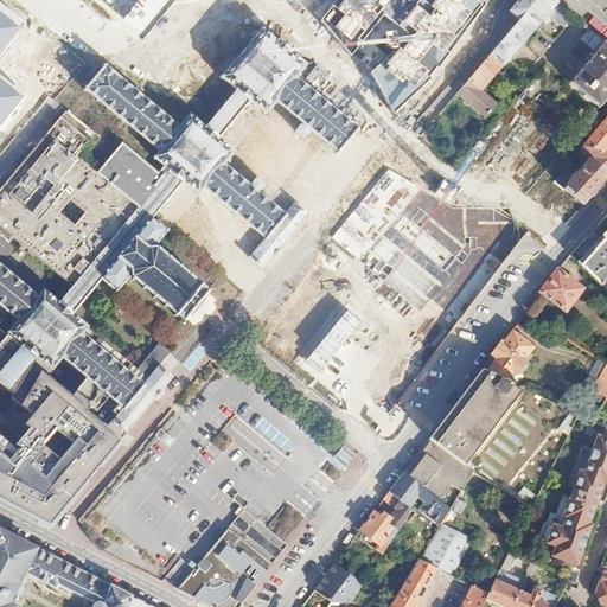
[(338,0),(320,21),(351,58),(384,16),(408,34),(397,50),(370,72),(395,115),(429,80),(486,5),(480,0),(338,0)]
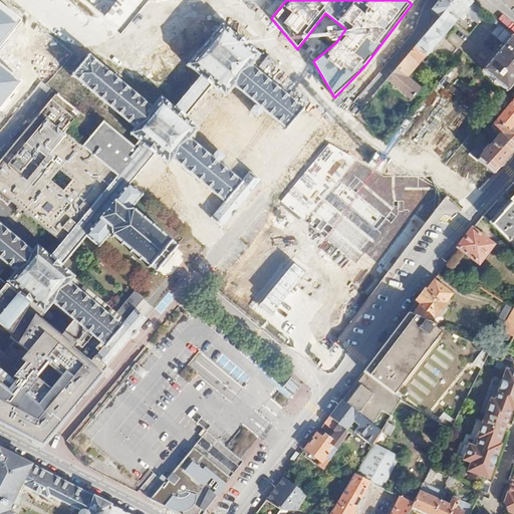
[(427,55),(428,56),(461,19),(462,20),(467,13),(478,22),(485,13),(469,0),(454,0),(441,16),(388,78),(413,99),(422,88),(409,76),(427,55)]
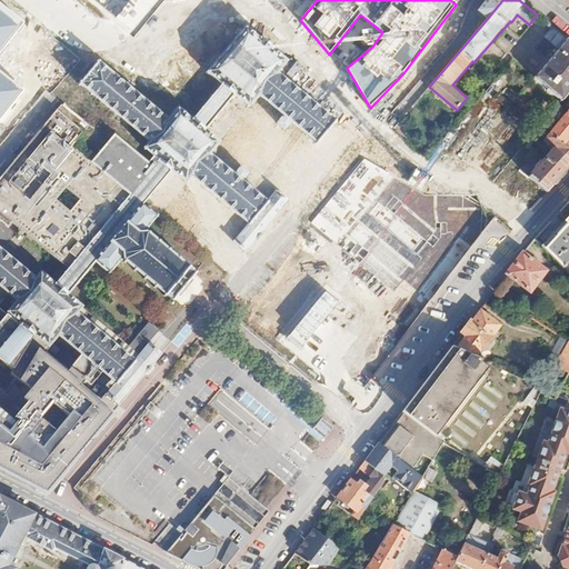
[(485,0),(478,9),(488,18),(502,0),(485,0)]
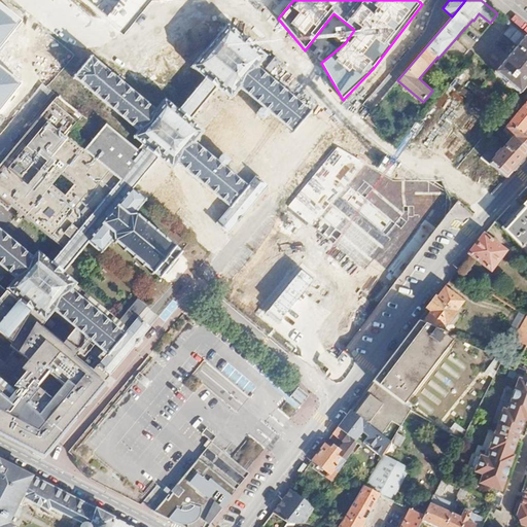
[(0,47),(22,22),(0,3),(0,109),(21,84),(0,68),(0,47)]
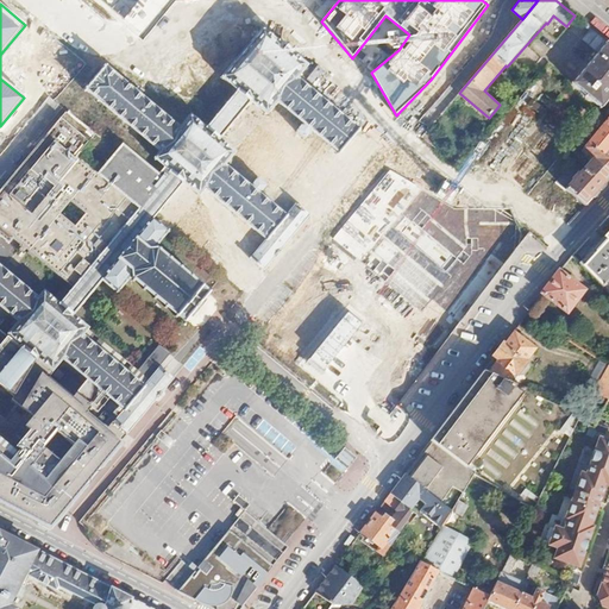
[(504,32),(512,20),(504,16),(497,26),(504,32)]
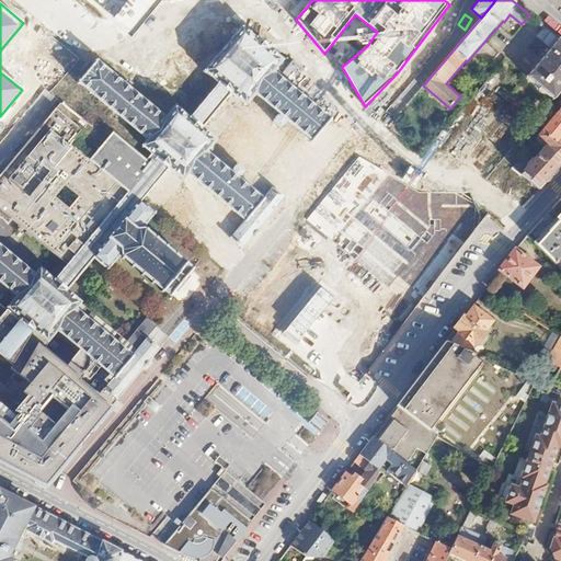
[(136,226),(145,225),(181,180),(239,227),(230,239),(242,249),(259,230),(285,197),(272,186),(264,197),(205,149),(254,90),(309,135),(327,114),(275,72),(285,59),(242,24),(165,117),(98,63),(66,100),(99,126),(105,118),(155,158),(148,165),(111,135),(88,163),(95,170),(78,192),(42,162),(54,148),(37,135),(0,181),(0,205),(4,208),(8,204),(46,233),(24,262),(0,242),(0,350),(13,359),(35,332),(46,341),(45,342),(47,343),(48,342),(49,343),(50,341),(50,340),(58,331),(80,350),(69,363),(82,374),(93,359),(101,367),(114,377),(104,389),(118,400),(160,348),(149,339),(160,327),(147,316),(127,339),(67,289),(96,254),(110,266),(118,255),(118,248),(109,239),(127,218),(136,226)]
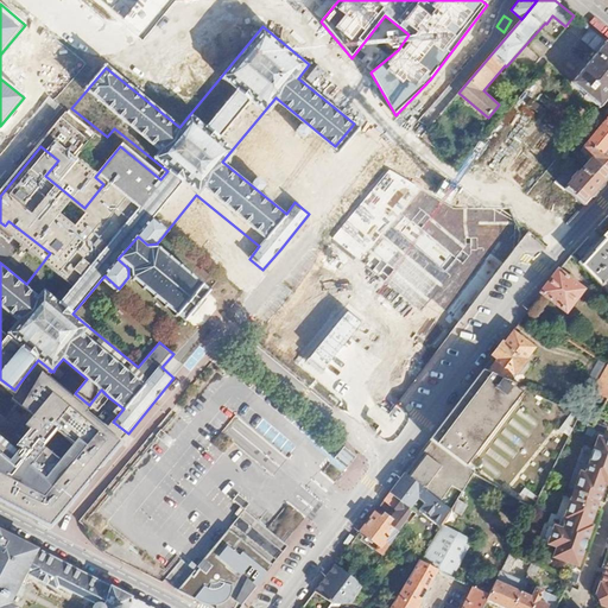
[(591,30),(582,40),(596,54),(606,43),(591,30)]
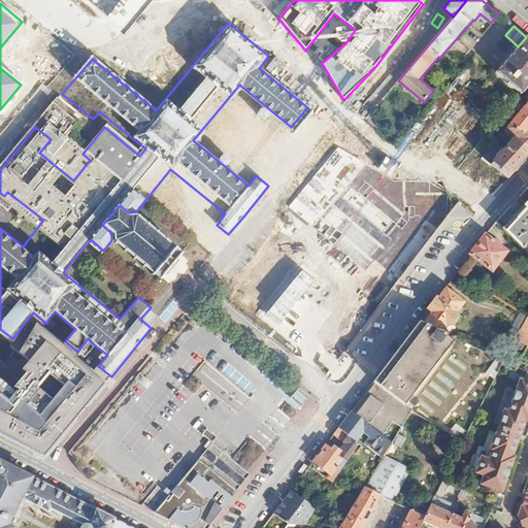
[(527,37),(526,37),(518,46),(483,88),(507,109),(521,94),(527,85),(527,37)]
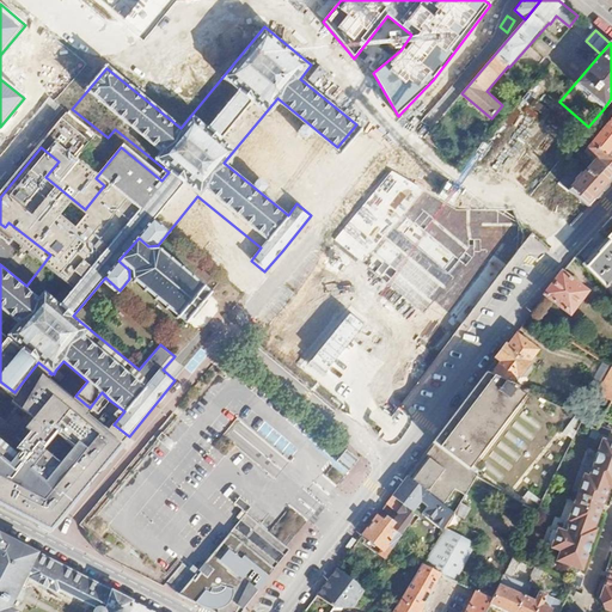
[(534,97),(473,175),(503,197),(526,167),(533,173),(550,151),(538,141),(546,129),(539,123),(551,109),(534,97)]
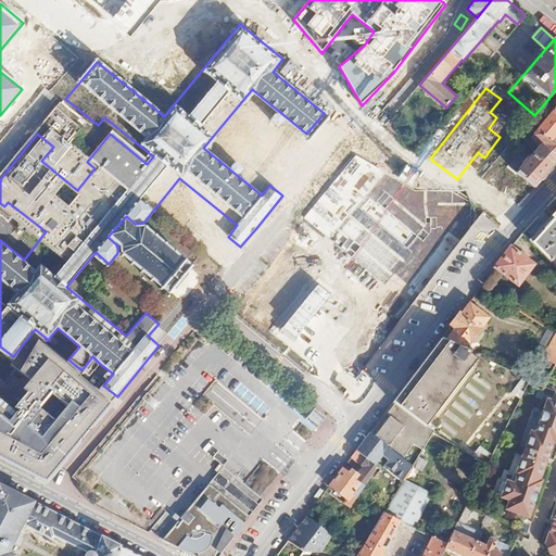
[(555,133),(555,106),(536,130),(550,141),(555,133)]
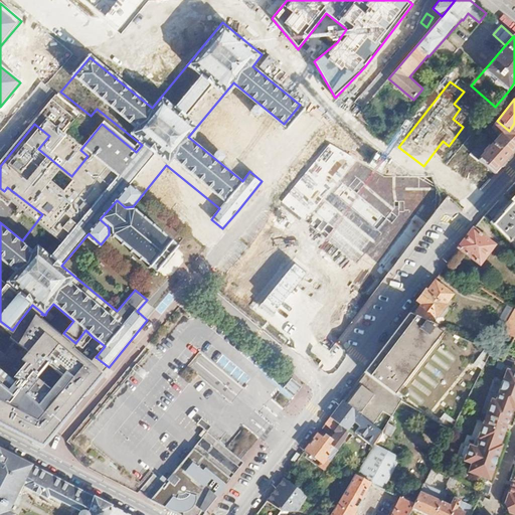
[(491,128),(500,135),(478,162),(486,168),(495,174),(514,152),(514,135),(509,131),(497,121),(491,128)]
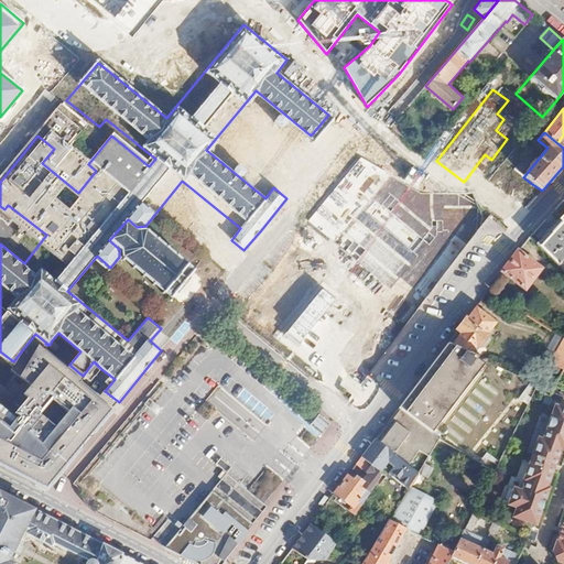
[(563,214),(538,243),(563,269),(563,214)]
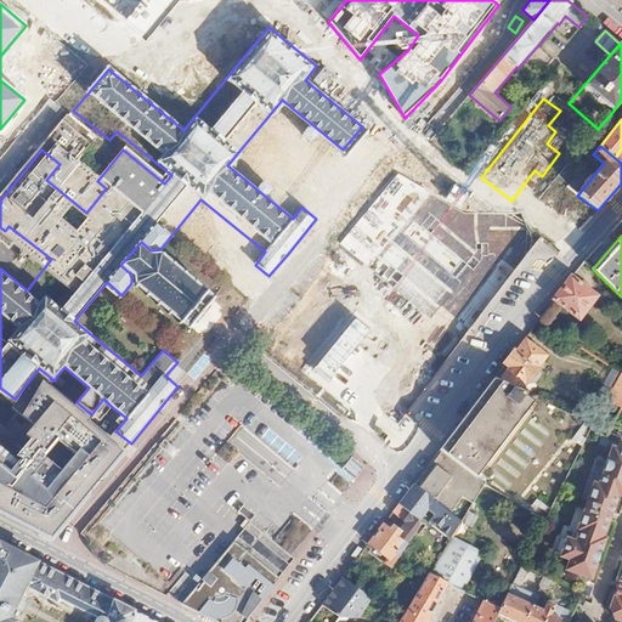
[(131,275),(131,283),(184,326),(188,318),(194,324),(213,301),(207,297),(211,290),(160,249),(151,250),(141,242),(120,265),(131,275)]
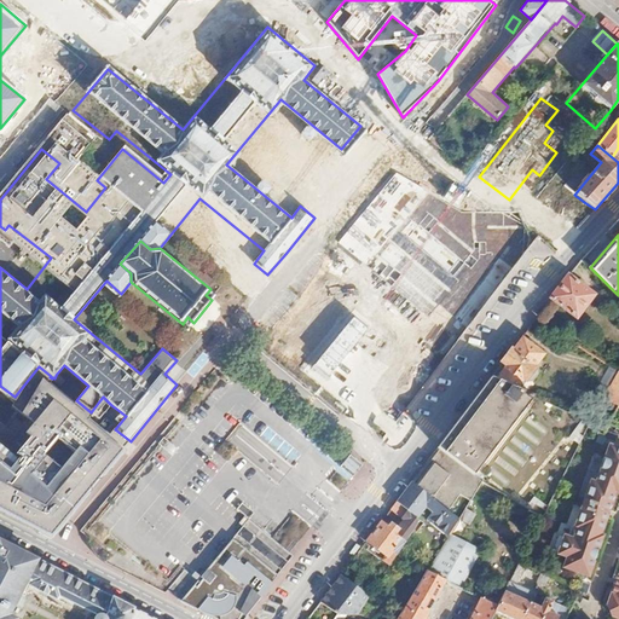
[(382,313),(399,290),(358,260),(340,284),(325,273),(272,346),(333,391),(387,317),(382,313)]
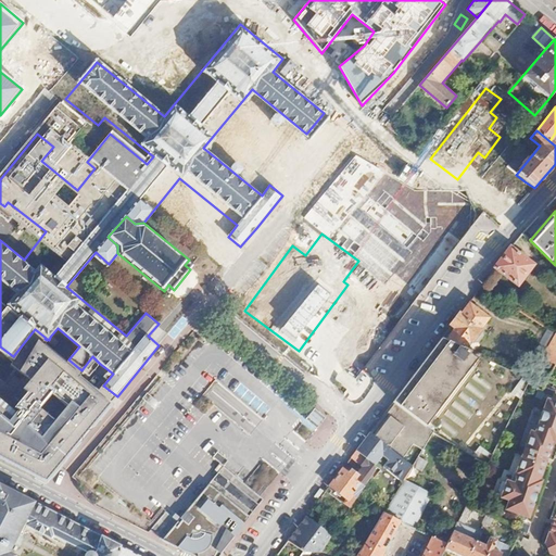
[(504,256),(495,267),(501,272),(518,285),(532,265),(510,248),(504,256)]
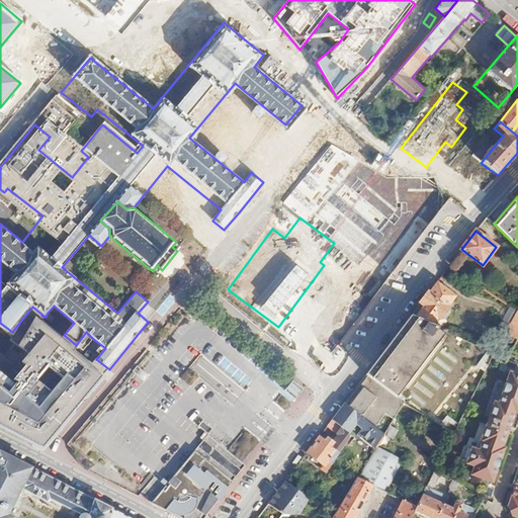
[(466,253),(461,249),(447,268),(453,271),(466,253)]
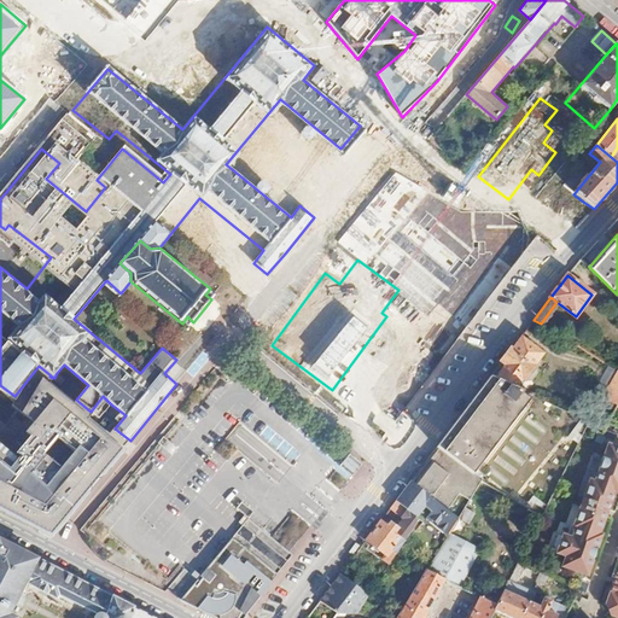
[(513,351),(511,350),(490,377),(516,389),(523,378),(526,380),(529,379),(529,380),(534,379),(537,374),(535,369),(535,368),(532,366),(541,355),(522,340),(513,351)]
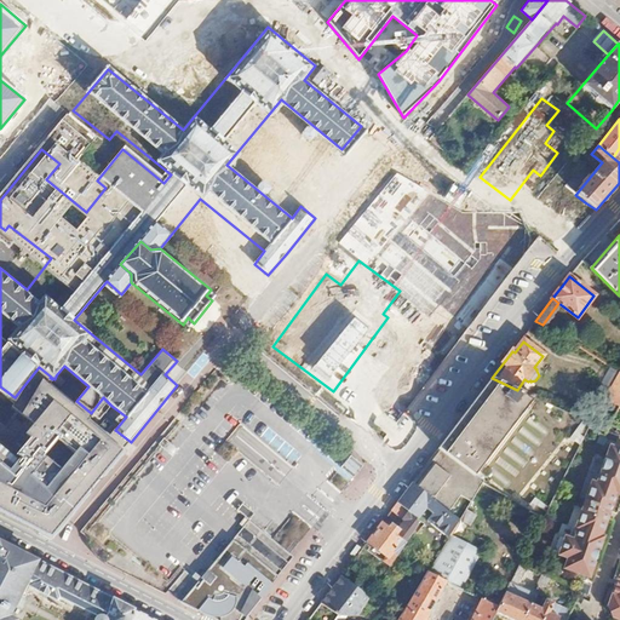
[(0,509),(51,537),(87,493),(84,488),(97,472),(102,476),(131,442),(115,430),(126,417),(112,406),(99,420),(90,413),(91,413),(76,401),(89,386),(64,366),(56,375),(56,377),(55,379),(53,378),(52,379),(50,378),(51,377),(39,367),(15,397),(0,386),(0,509)]
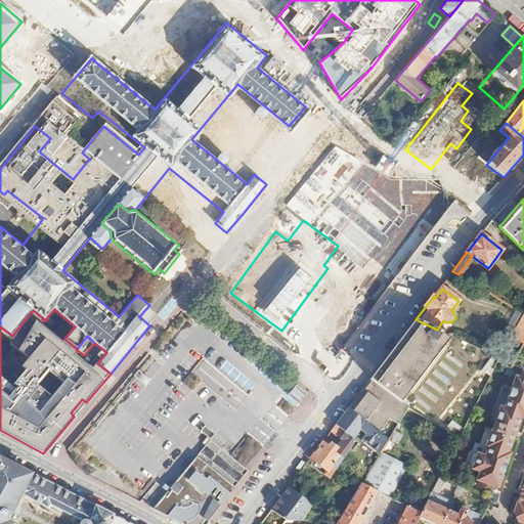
[(204,317),(197,312),(187,322),(189,324),(191,322),(195,328),(204,317)]
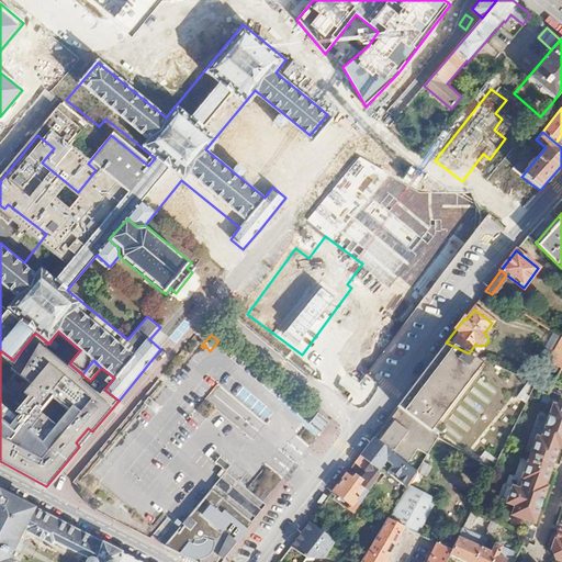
[(561,366),(561,339),(550,362),(561,369),(561,366)]
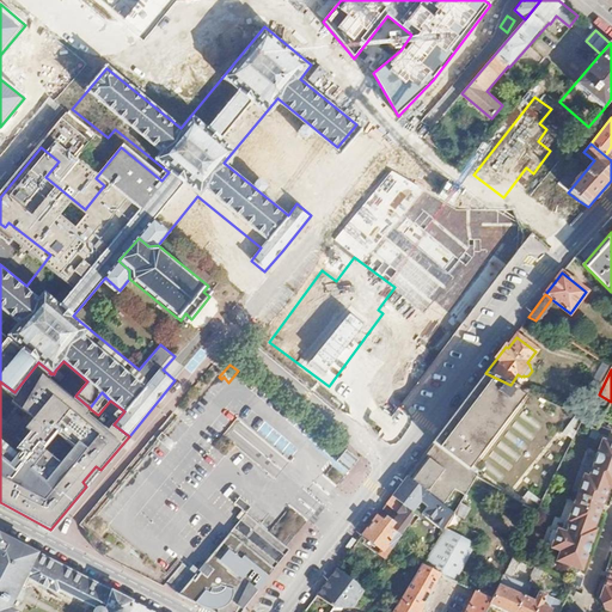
[(510,385),(485,373),(423,456),(428,460),(412,479),(408,477),(456,514),(478,479),(482,475),(472,467),(528,393),(510,385)]
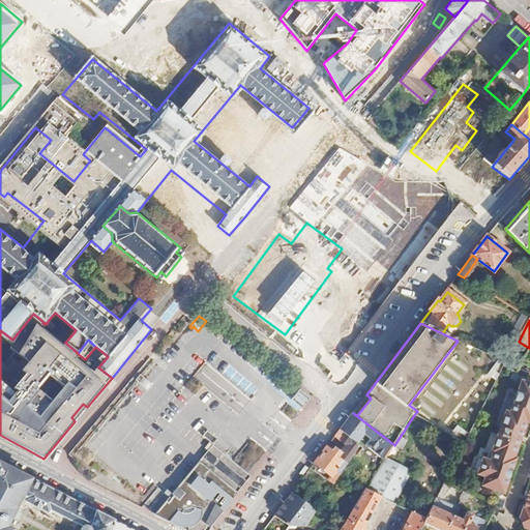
[(78,353),(77,353),(85,359),(95,347),(88,340),(78,353)]
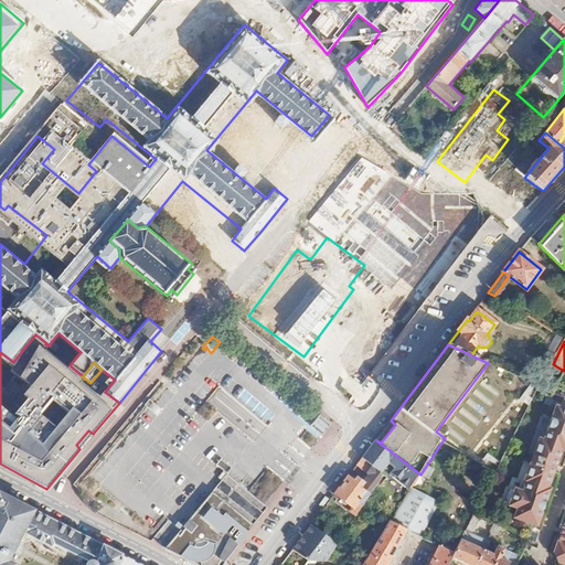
[(445,438),(441,443),(481,467),(486,462),(494,469),(532,400),(526,396),(534,384),(488,363),(436,432),(445,438)]
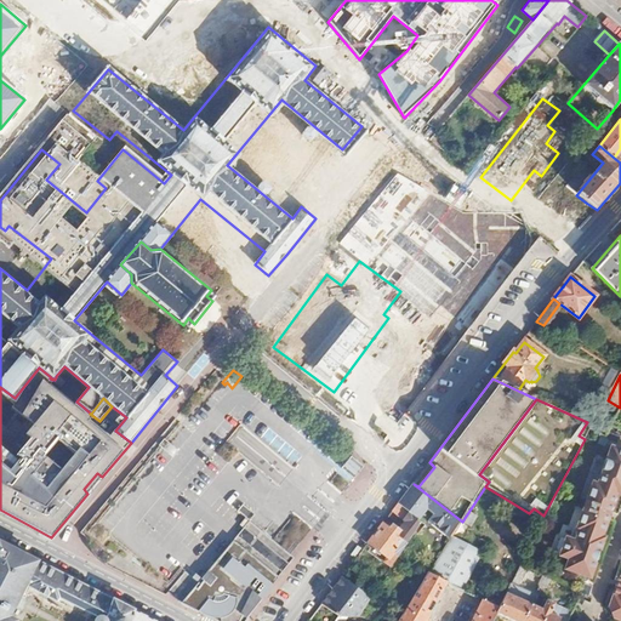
[(381,442),(394,454),(421,423),(406,411),(381,442)]
